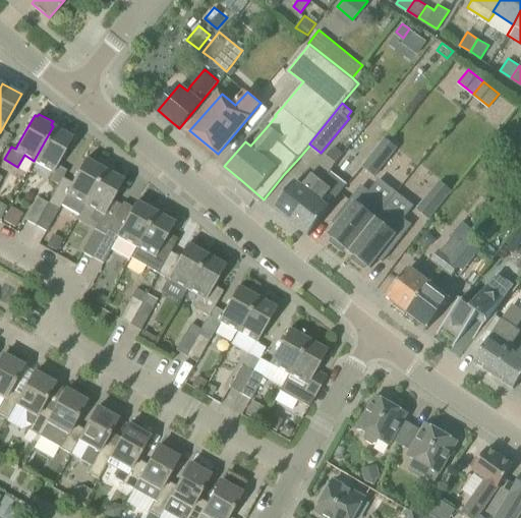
[(53,126),(34,161),(43,165),(52,171),(49,177),(59,183),(63,176),(62,176),(66,169),(57,164),(72,136),(70,135),(71,132),(57,124),(56,127),(53,126)]
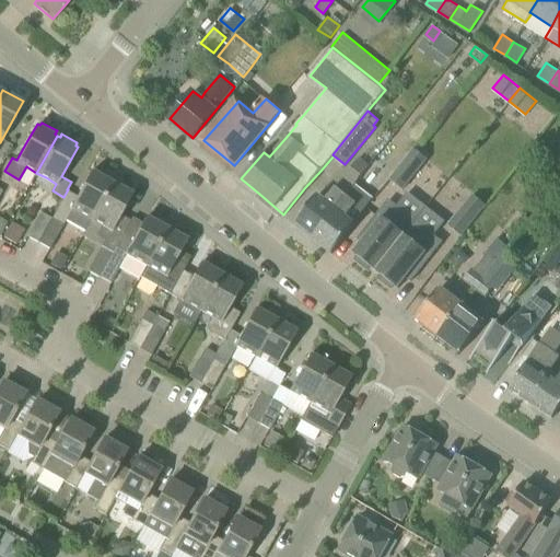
[(404,187),(428,158),(415,148),(392,177),(404,187)]
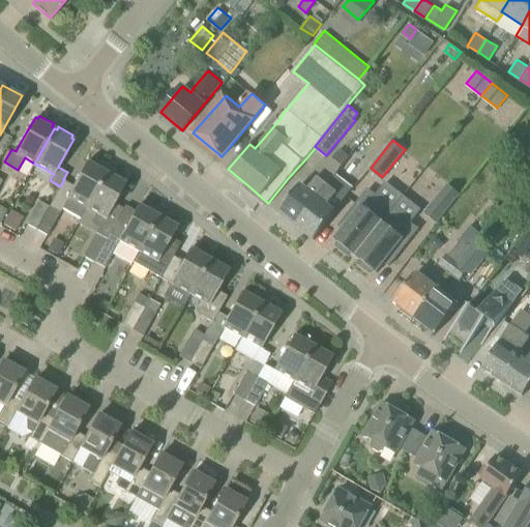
[(300,183),(278,211),(296,225),(335,174),(349,156),(339,148),(307,188),(300,183)]
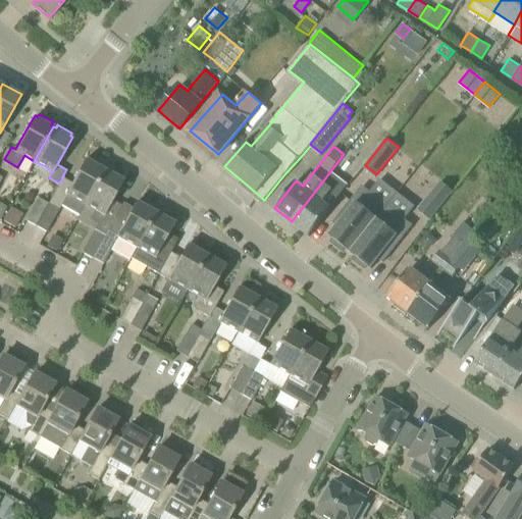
[(81,213),(105,169),(85,158),(72,182),(63,176),(59,184),(49,202),(36,224),(37,224),(46,230),(61,204),(79,213),(80,212),(81,213)]
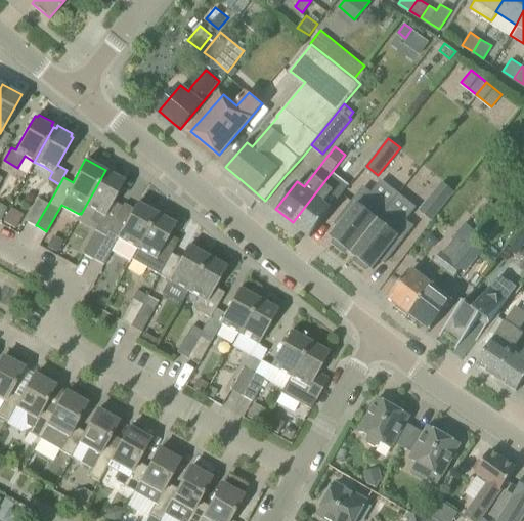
[(94,229),(82,251),(83,252),(93,257),(117,216),(116,216),(122,205),(114,200),(124,180),(105,170),(85,205),(94,210),(90,219),(97,223),(94,229)]
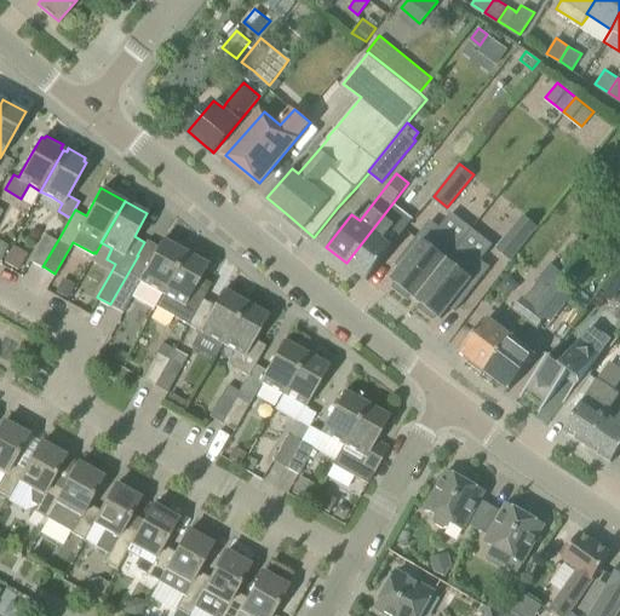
[(392,203),(346,263),(367,278),(391,246),(390,245),(399,234),(412,217),(405,212),(392,203)]
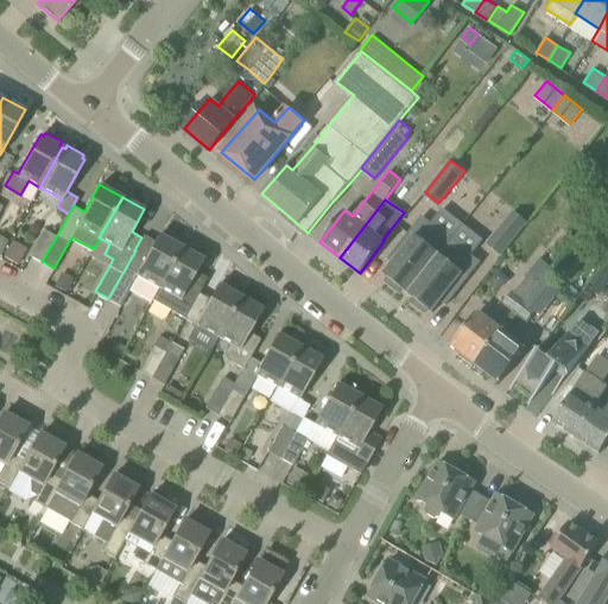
[(527,222),(514,211),(488,242),(501,253),(527,222)]
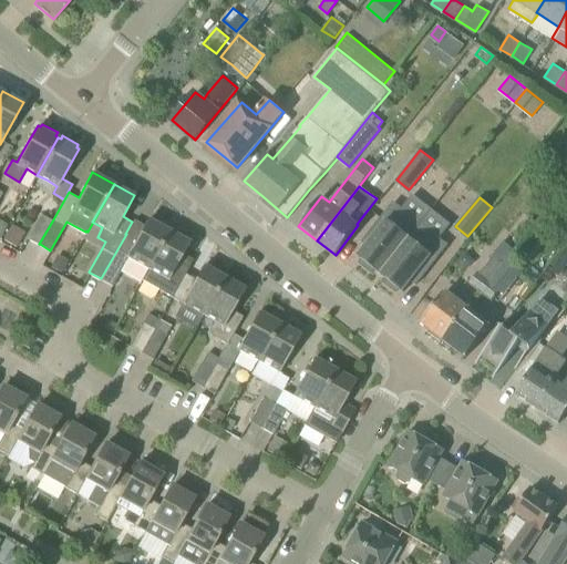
[(381,273),(421,223),(394,201),(364,237),(370,242),(359,255),(363,258),(360,262),(373,272),(375,268),(381,273)]
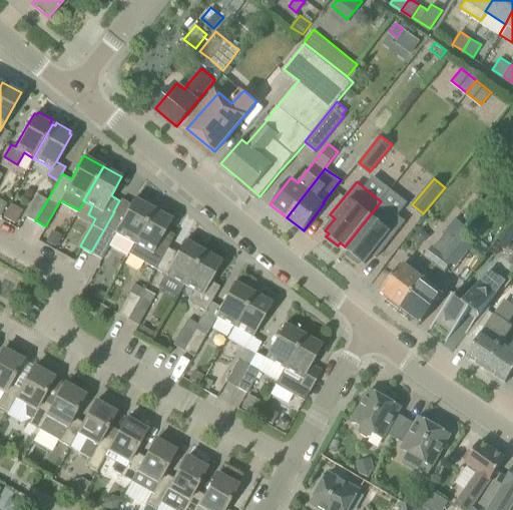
[(35,220),(48,198),(37,192),(24,214),(35,220)]
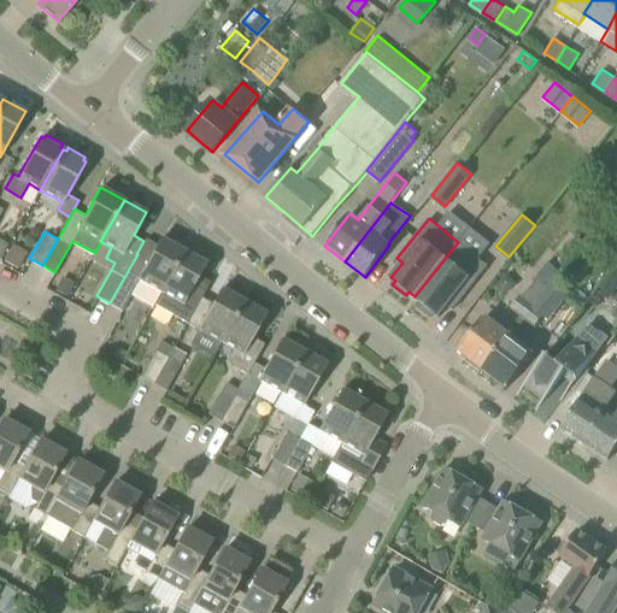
[(137,254),(110,302),(121,310),(122,310),(131,294),(139,280),(160,292),(183,249),(181,248),(183,245),(175,240),(166,235),(164,239),(162,236),(148,260),(137,254)]
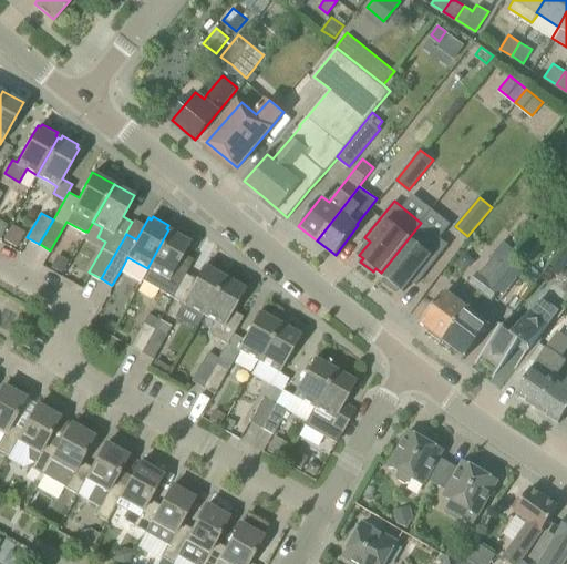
[(532,216),(526,223),(532,227),(537,221),(532,216)]
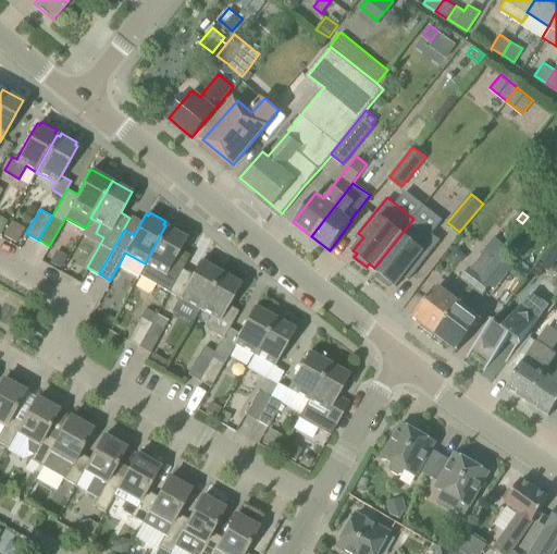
[(440,239),(413,219),(374,268),(380,272),(378,275),(390,285),(392,282),(396,285),(407,272),(411,275),(440,239)]
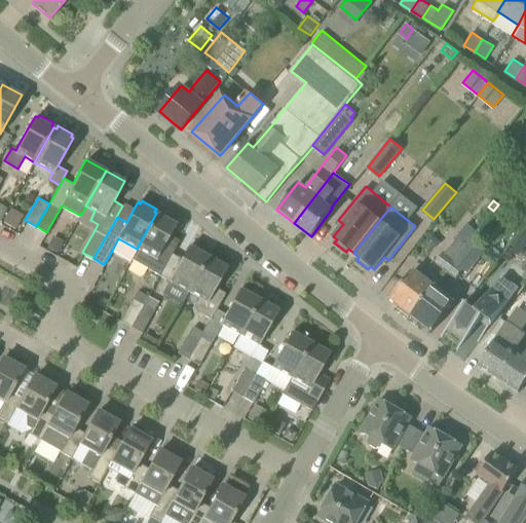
[(8,210),(2,220),(15,227),(22,218),(8,210)]
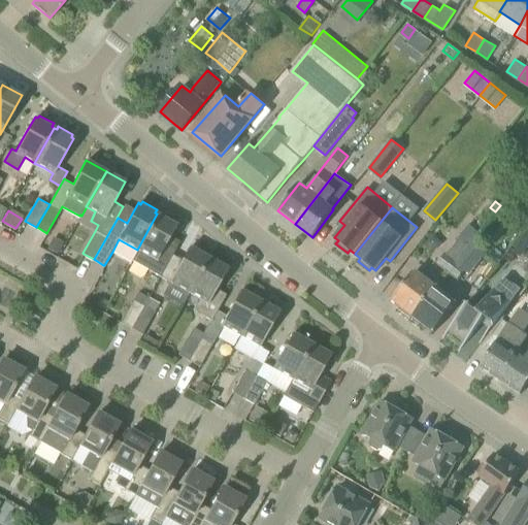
[(132,259),(161,275),(172,254),(176,248),(166,242),(176,224),(157,214),(137,250),(132,259)]
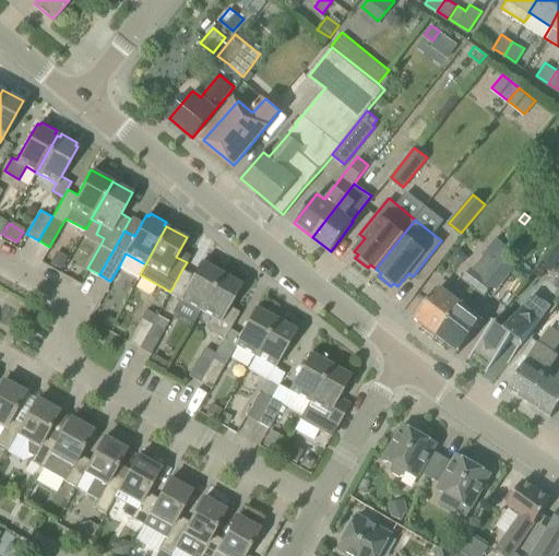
[(473,265),(463,279),(474,287),(489,268),(491,264),(496,258),(508,244),(496,235),(485,248),(487,250),(474,267),(473,265)]
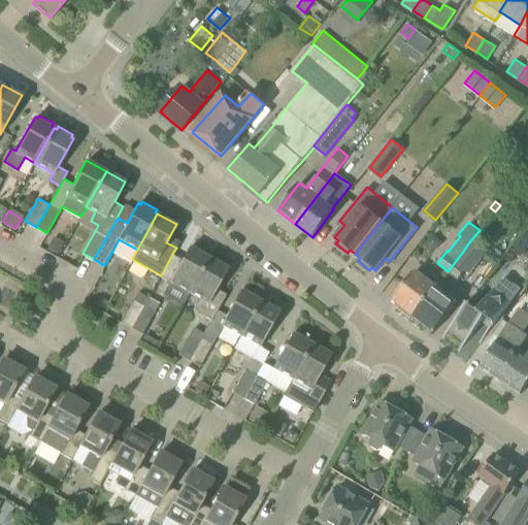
[(52,237),(46,245),(56,251),(60,241),(52,237)]
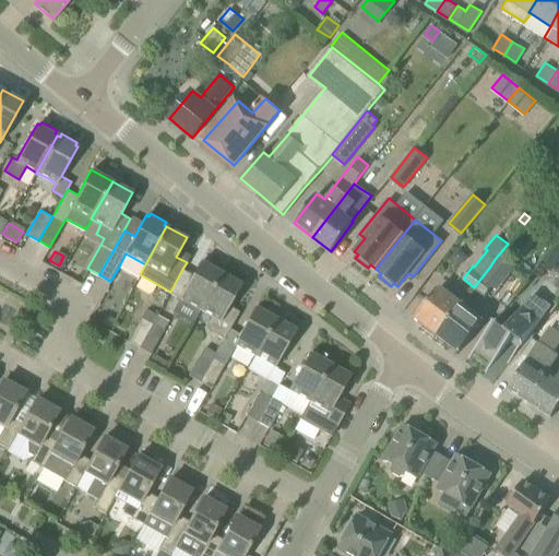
[(200,309),(221,272),(200,260),(192,274),(182,269),(170,292),(179,297),(200,309)]
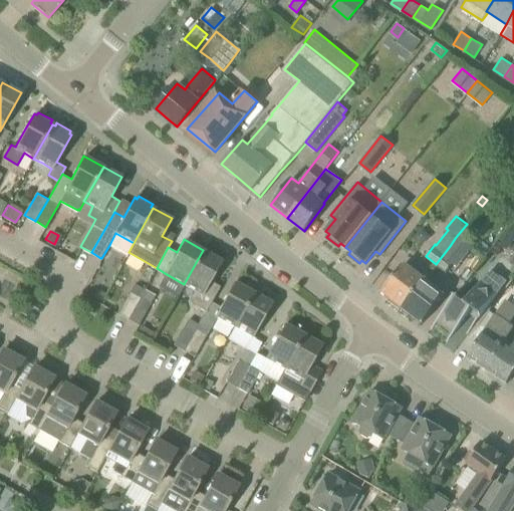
[(452,243),(450,246),(436,264),(445,270),(461,249),(452,243)]
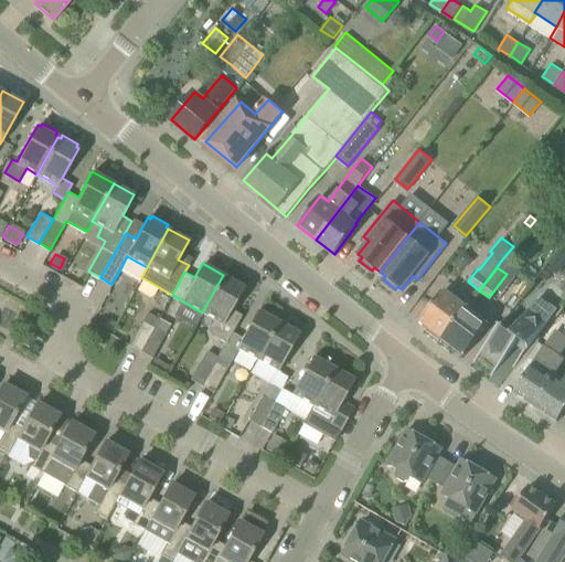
[(223,275),(202,313),(214,319),(209,327),(211,332),(226,341),(232,331),(243,315),(232,308),(244,286),(223,275)]
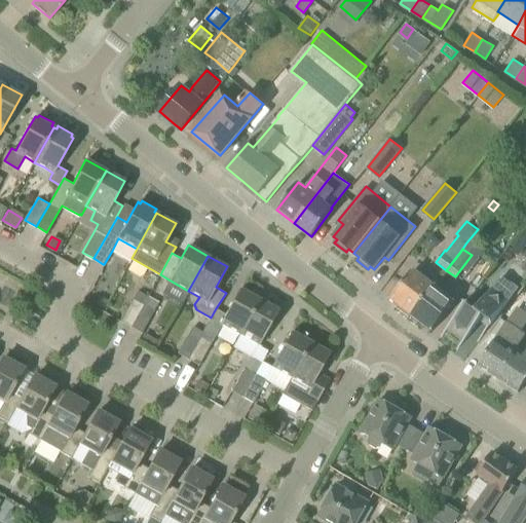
[(434,286),(425,279),(412,270),(391,297),(413,313),(434,286)]
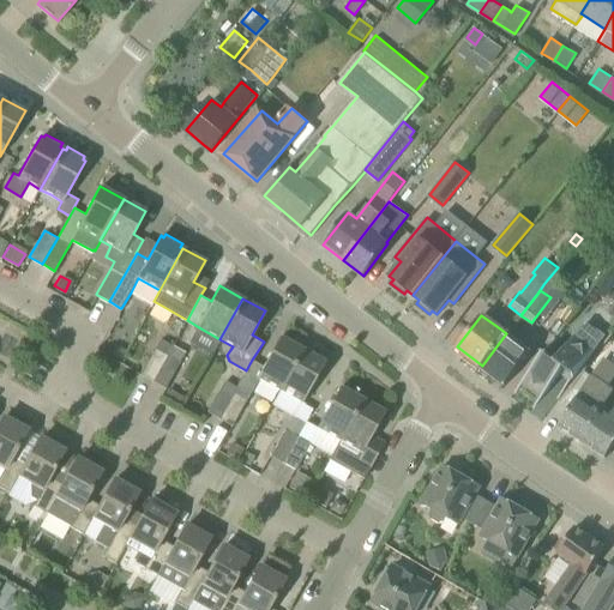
[(522,381),(541,397),(564,368),(575,376),(606,337),(585,321),(554,361),(543,352),(522,381)]
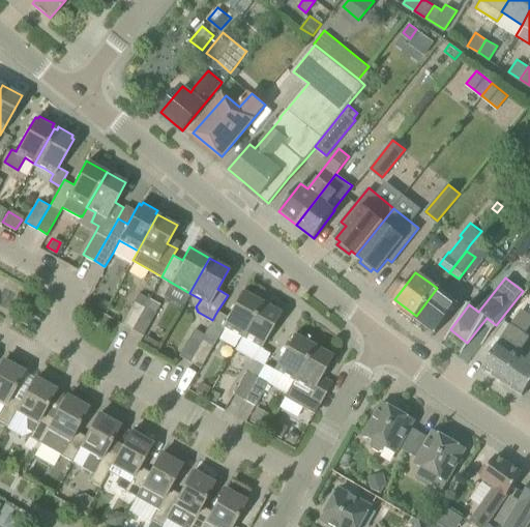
[(107,295),(95,288),(88,300),(99,308),(107,295)]
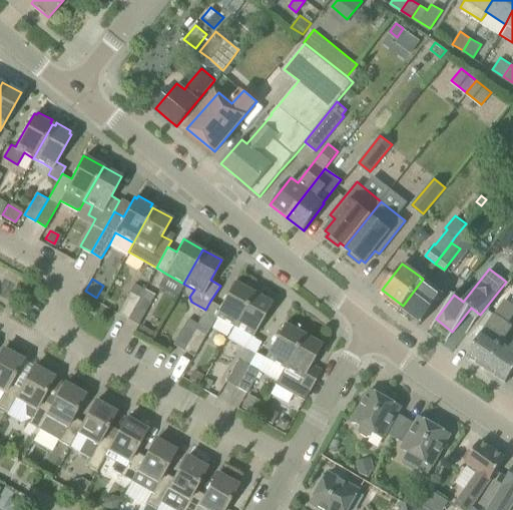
[(422,322),(443,294),(423,279),(403,306),(422,322)]
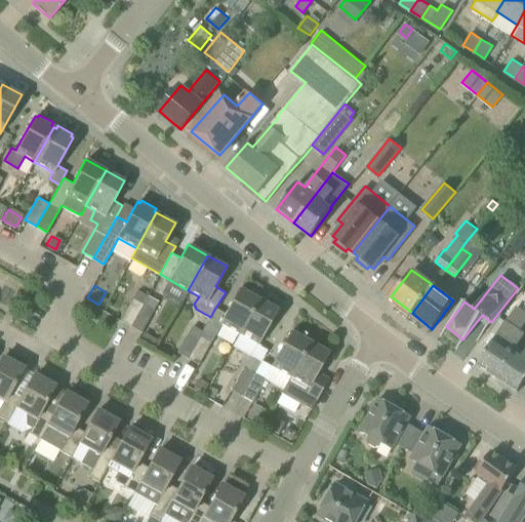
[(187,357),(198,363),(221,323),(239,333),(258,298),(239,287),(225,313),(215,308),(210,317),(200,334),(187,357)]
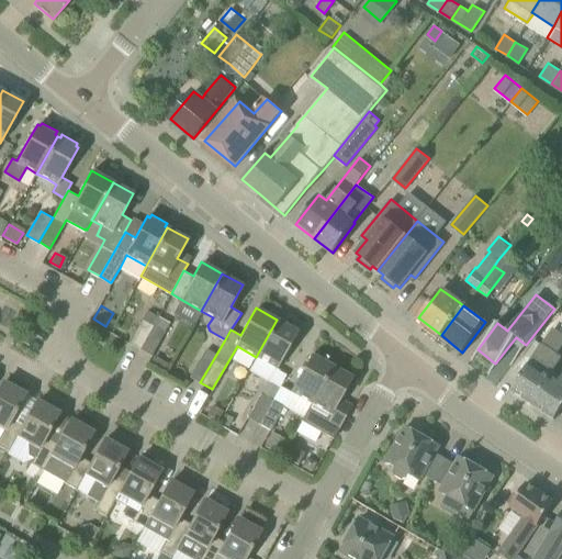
[(139,348),(158,315),(146,309),(128,342),(139,348)]
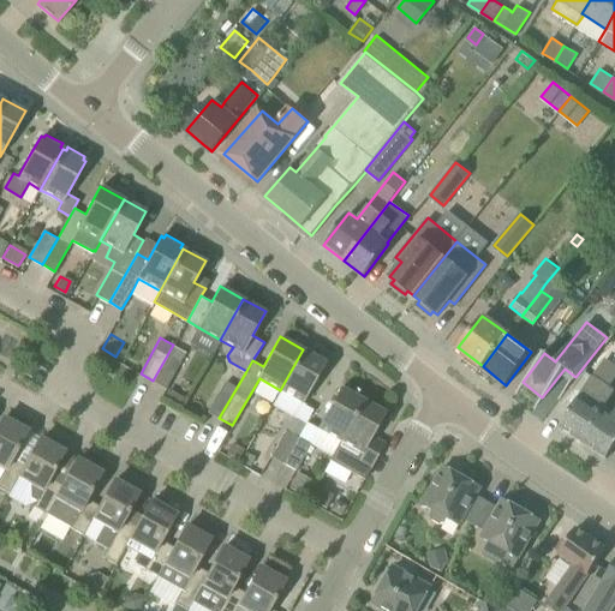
[(174,346),(173,345),(153,381),(166,388),(186,352),(174,346)]
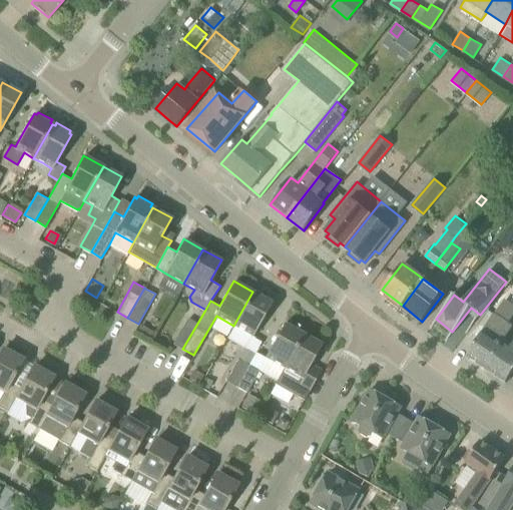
[(238,358),(225,380),(236,386),(248,364),(255,352),(261,343),(262,341),(252,336),(263,318),(272,302),(252,292),(233,326),(227,337),(244,346),(244,348),(238,358)]
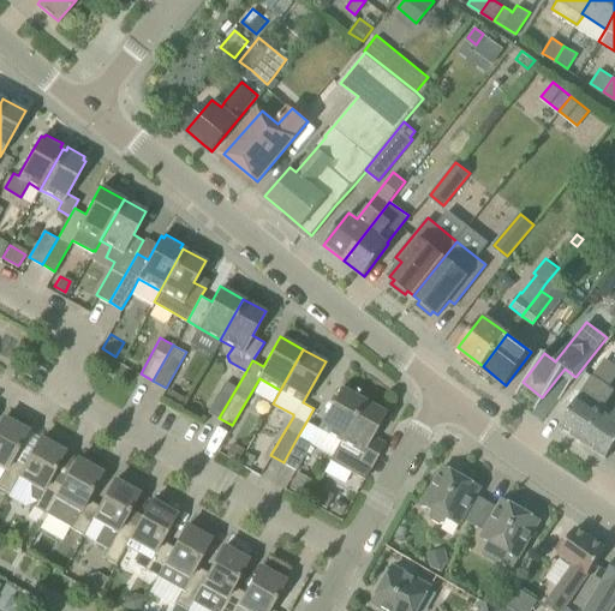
[(593,373),(560,425),(581,439),(601,409),(614,388),(593,373)]
